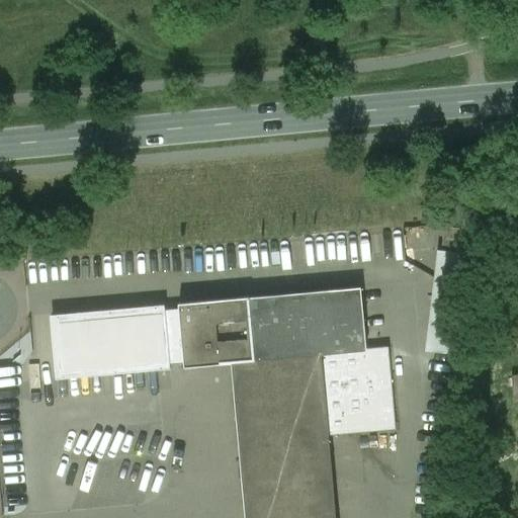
[(467,230),(444,228),(441,251),(464,254),(467,230)]
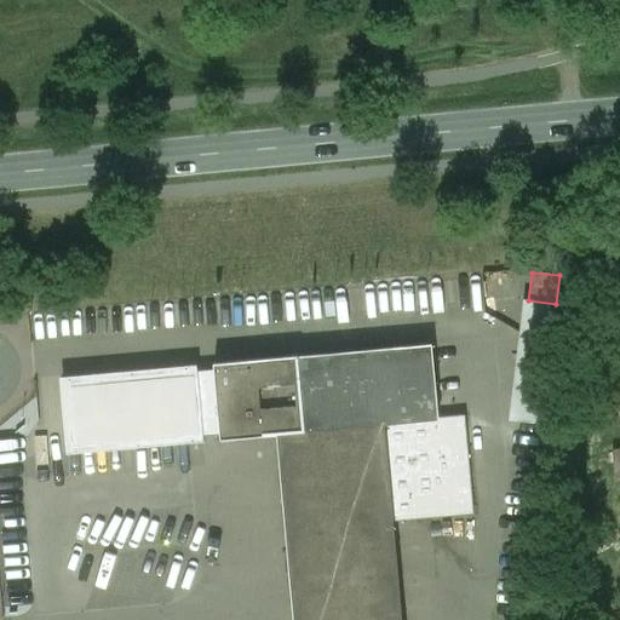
[(556,304),(528,300),(514,422),(544,425),(558,304),(556,304)]
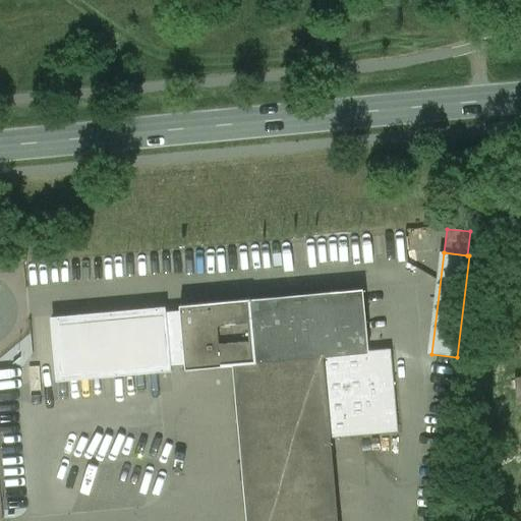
[(250,300),(255,363),(234,365),(234,366),(247,520),(338,520),(331,439),(398,432),(391,350),(368,352),(363,290),(250,300)]
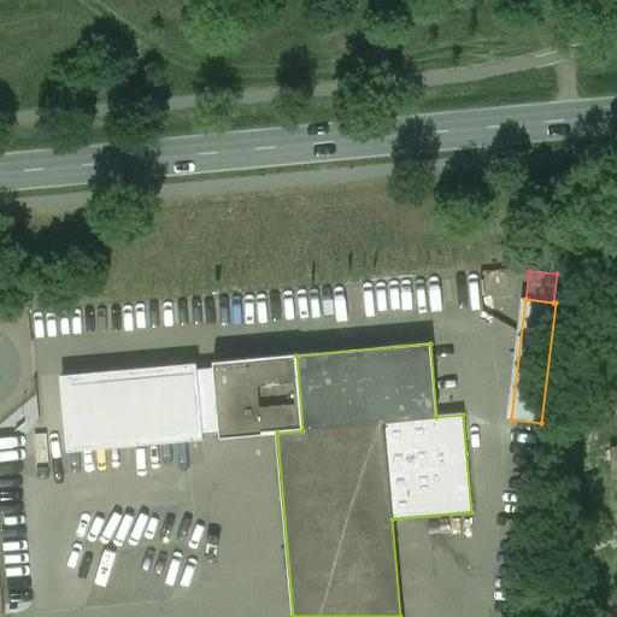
[(297,356),(213,362),(213,366),(215,389),(216,389),(219,434),(221,439),(234,438),(235,438),(277,434),(277,433),(303,430),(297,356)]
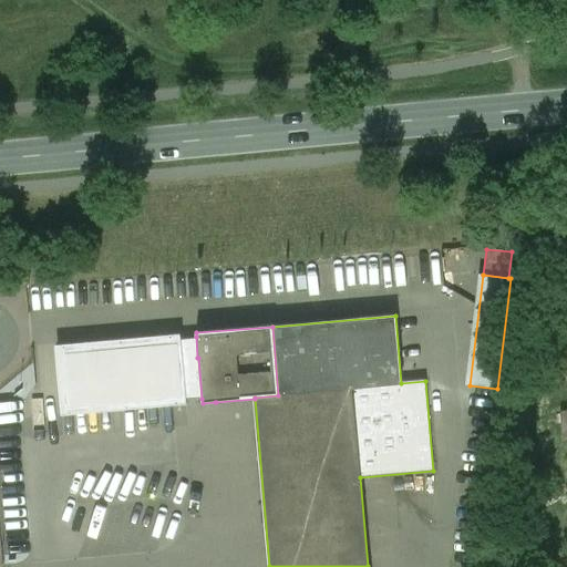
[(179,339),(182,339),(181,334),(55,346),(62,415),(187,404),(186,400),(185,400),(185,395),(92,404),(88,352),(179,343),(179,339)]
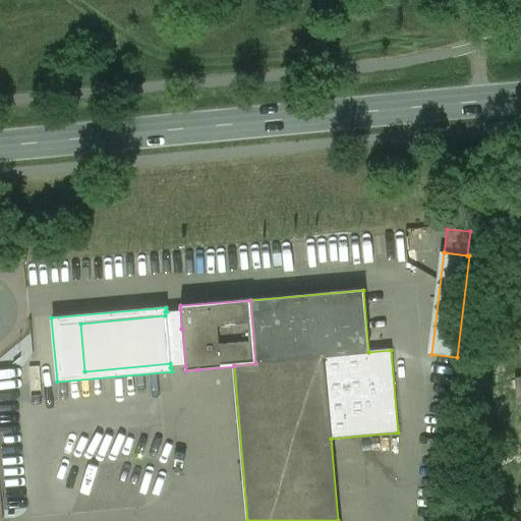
[(165,315),(80,324),(84,371),(170,363),(170,367),(171,367),(185,366),(182,329),(181,329),(180,309),(167,311),(165,311),(165,315)]
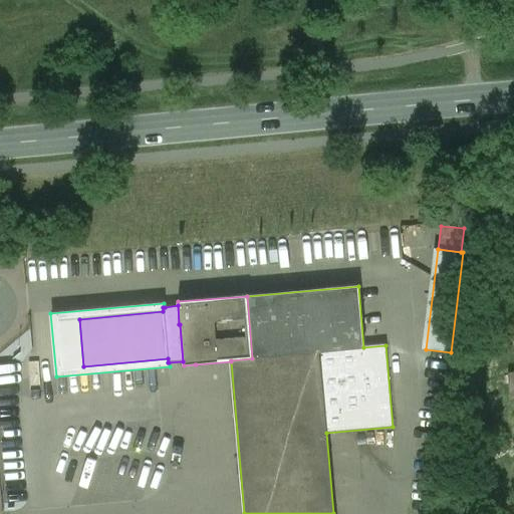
All buildings are outlined.
